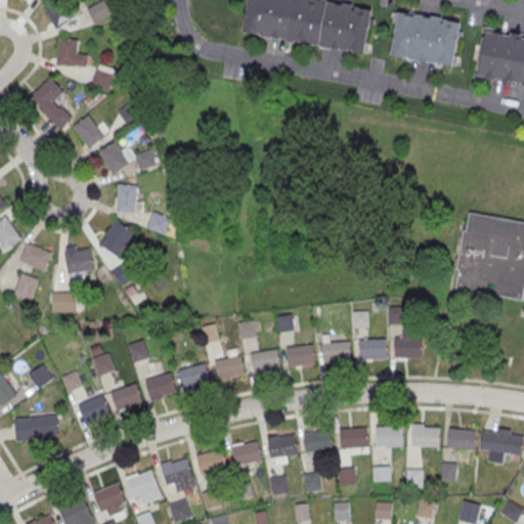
[(54,28),(73,19),(64,0),(46,7),(54,28)]
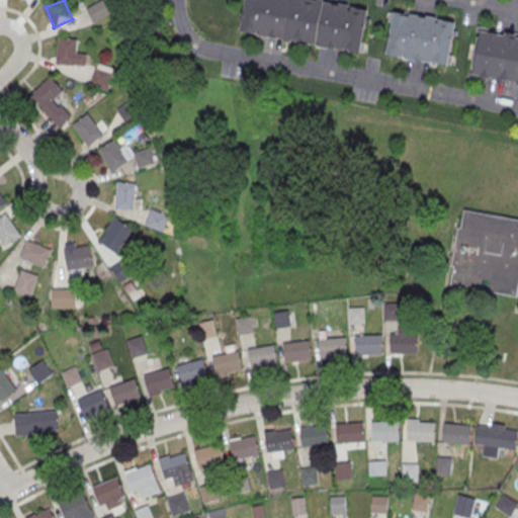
[(110,13),(103,0),(101,0),(86,9),(94,22),(110,13)]
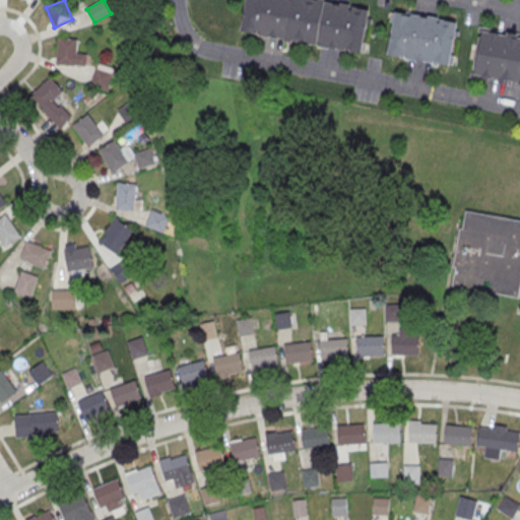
[(322,0),(245,0),(241,29),(362,53),(371,9),(322,0)]
